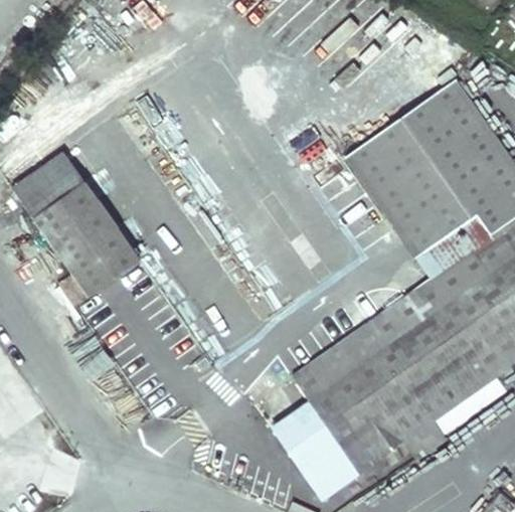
[(367,320),(277,384),(294,409),(271,427),(319,495),(402,438),(414,456),(444,436),(439,430),(501,386),(493,373),(514,357),(514,216),(490,233),(442,163),(489,130),(454,80),(345,156),(430,277),(469,248),(487,275),(385,346),(367,320)]
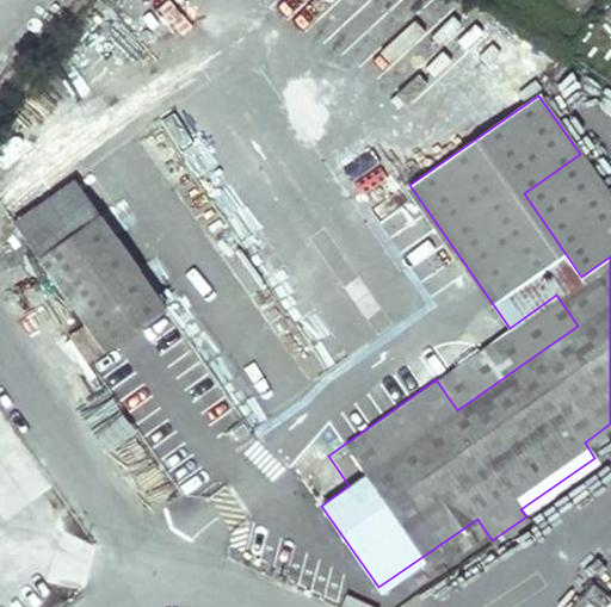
[(580,154),(524,193),(581,277),(610,256),(610,194),(582,153),(580,154)]
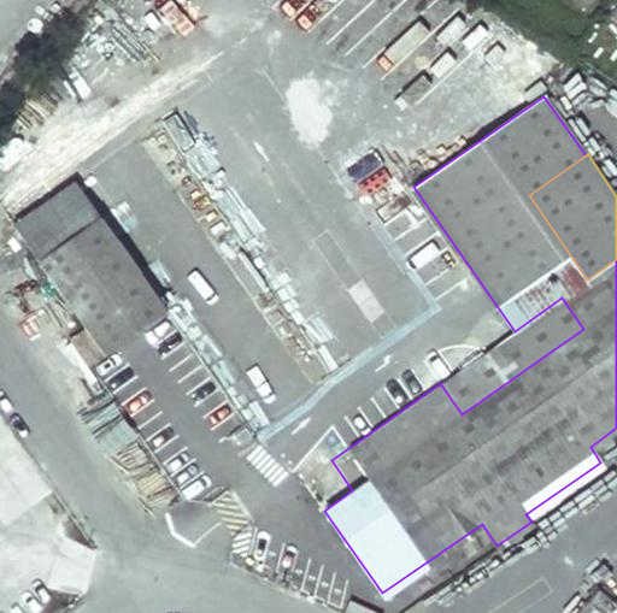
[(98,214),(36,257),(81,324),(66,334),(86,363),(165,307),(98,214)]
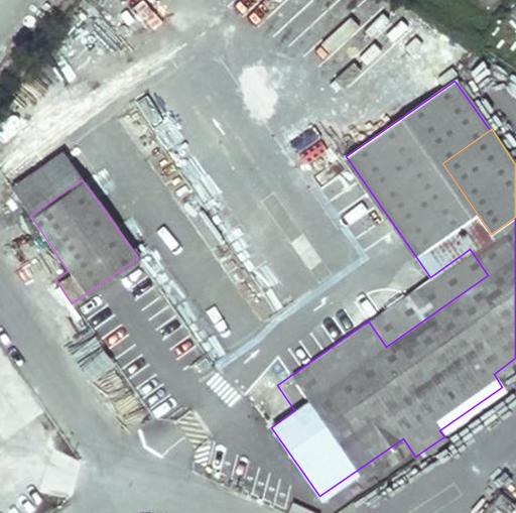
[(430,277),(368,321),(386,347),(488,275),(470,249),(430,277)]
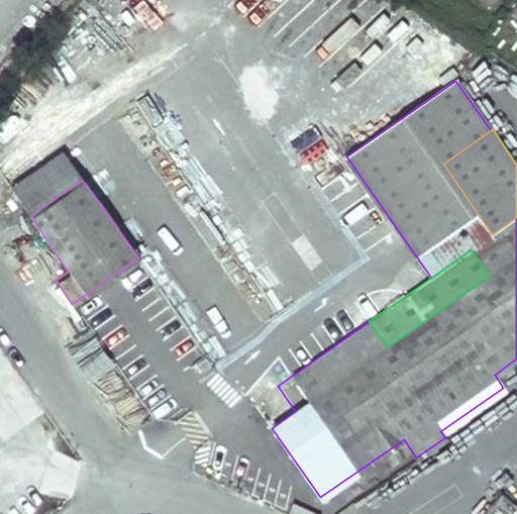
[(47,304),(70,334),(83,325),(60,295),(47,304)]
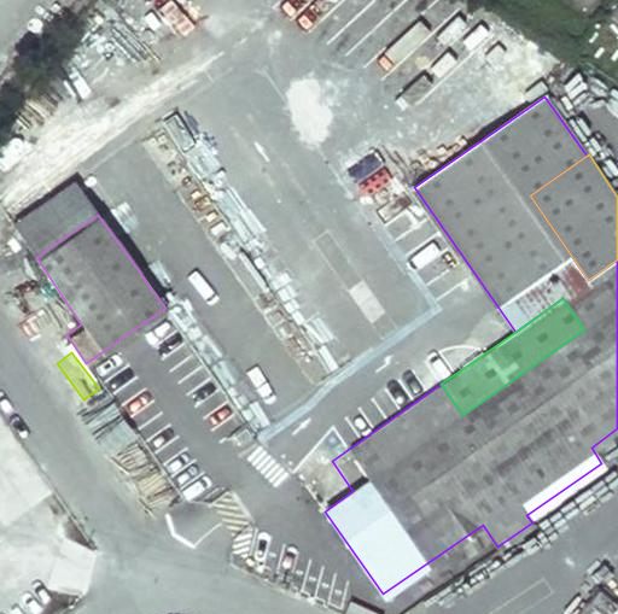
[(108,465),(140,452),(129,427),(98,439),(108,465)]
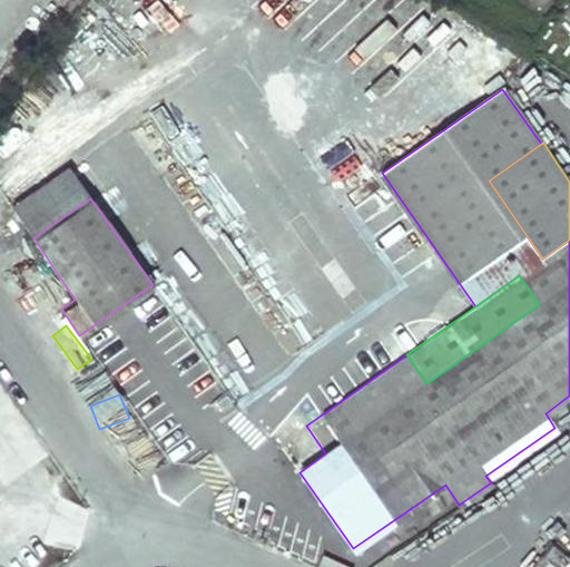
[(128,445),(144,462),(156,452),(140,433),(128,445)]
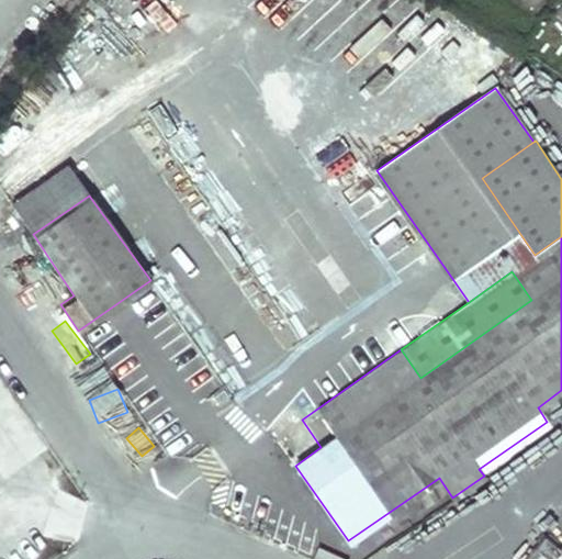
[(561,558),(561,549),(543,535),(523,558),(561,558)]
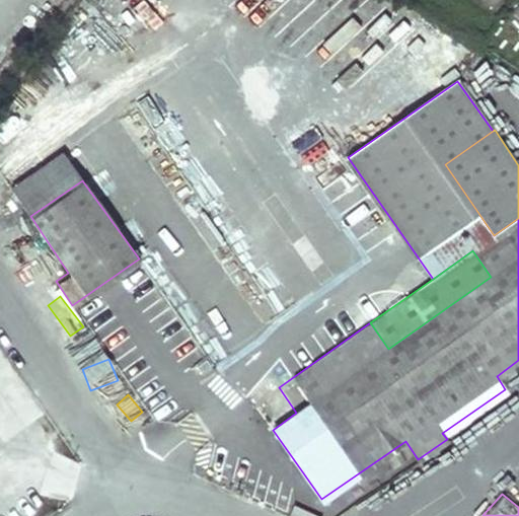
[(286,495),(281,505),(302,515),(304,515),(309,507),(286,495)]
